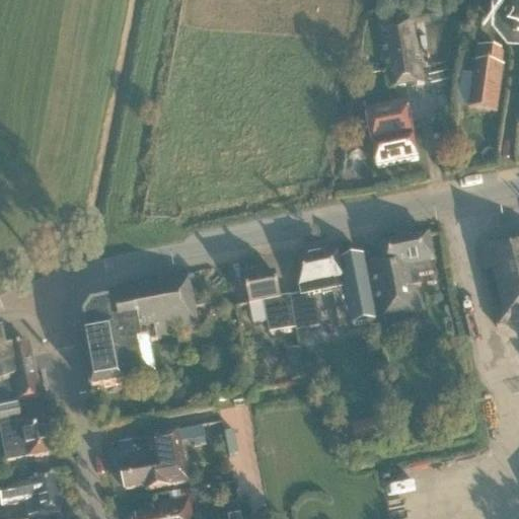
[(518,7),(516,8),(507,16),(505,19),(504,31),(505,35),(512,45),(515,47),(518,47),(518,7)]
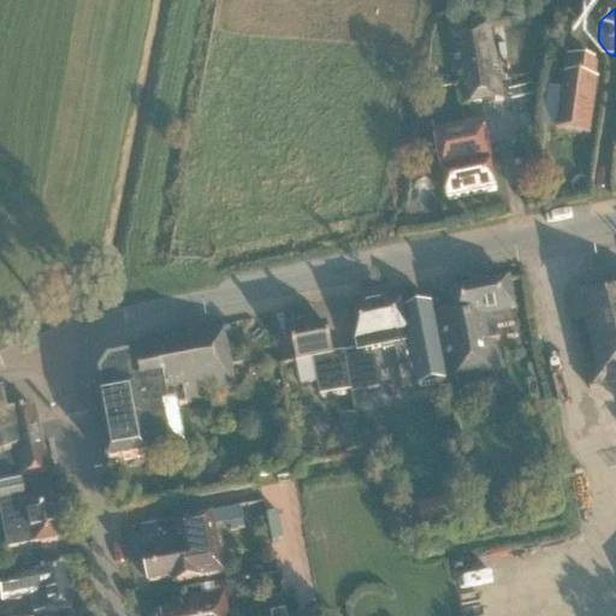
[(504,101),(493,30),(491,19),(449,25),(462,108),(504,101)]
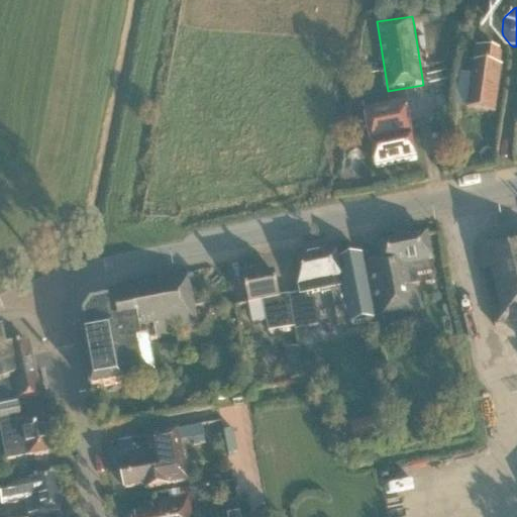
[(488,21),(475,20),(472,42),(486,43),(488,21)]
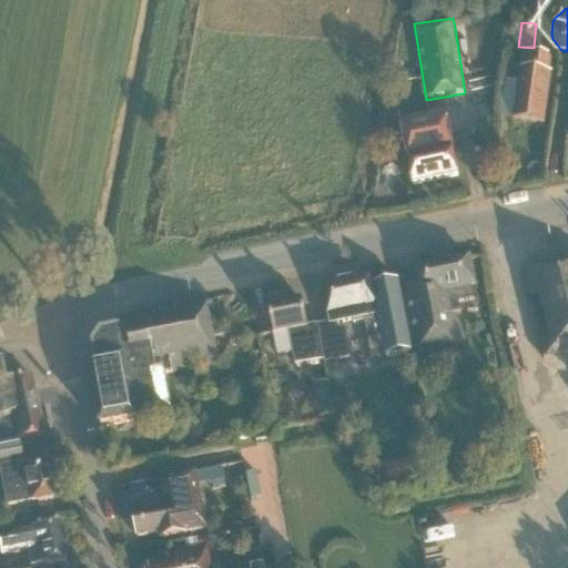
[(548,56),(524,52),(520,70),(507,68),(504,87),(503,101),(516,103),(514,120),(514,121),(544,125),(551,73),(549,73),(551,61),(548,56)]
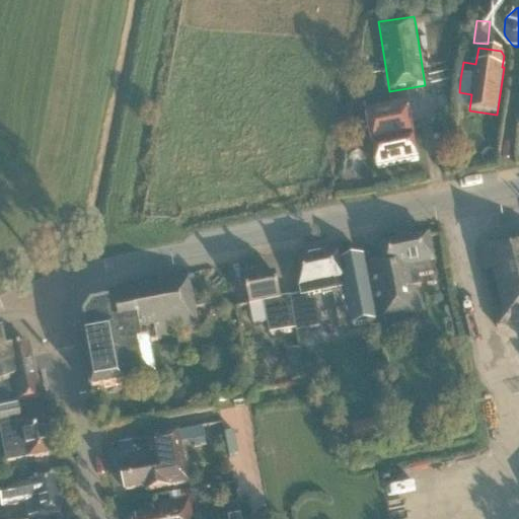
[(406,98),(406,97),(368,105),(369,106),(365,107),(377,169),(419,161),(406,98)]
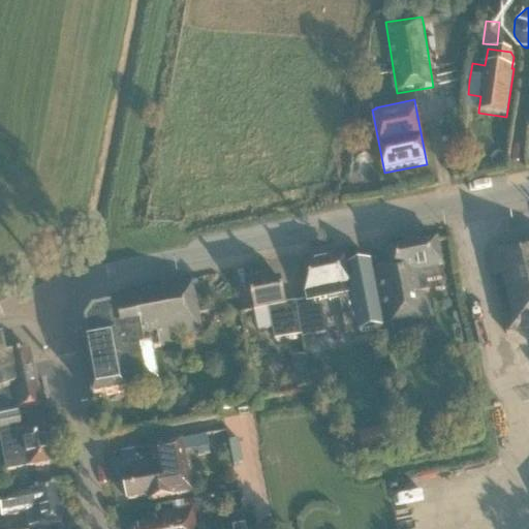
[(442,267),(438,241),(386,251),(390,267),(375,269),(386,328),(430,319),(425,293),(430,292),(428,282),(441,280),(438,268),(442,267)]
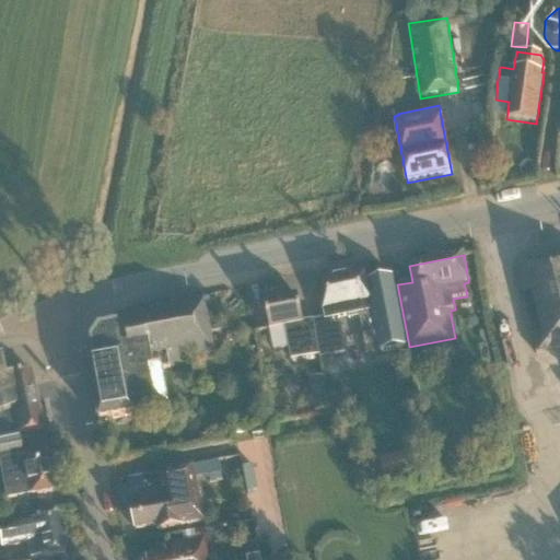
[(559,348),(559,258),(516,268),(536,354),(559,348)]
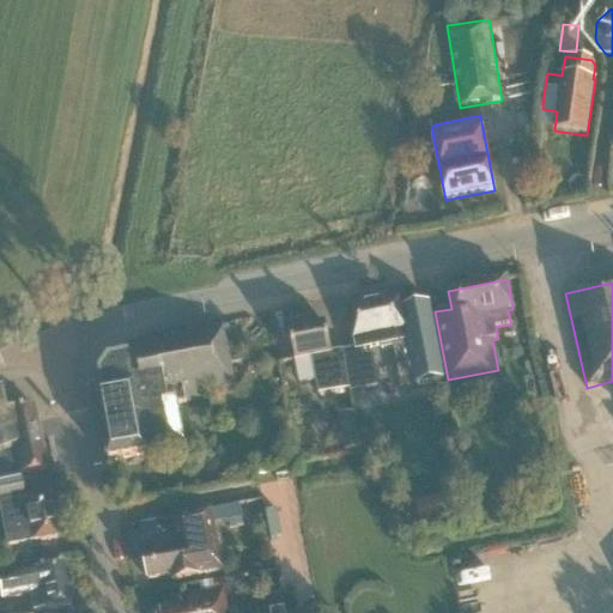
[(357,352),(381,347),(382,352),(393,350),(392,345),(410,340),(404,309),(401,299),(349,310),(357,352)]
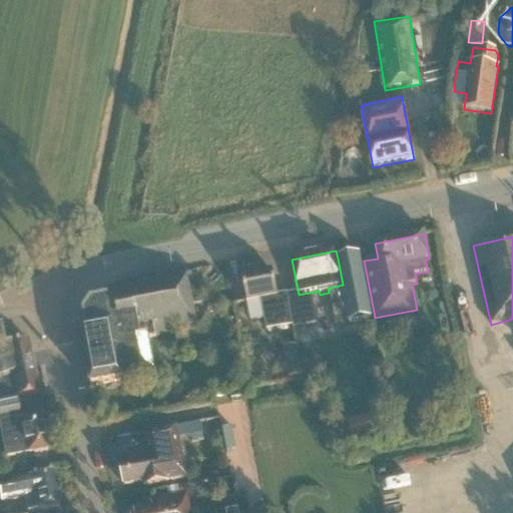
[(359,254),(338,259),(343,285),(328,289),(329,293),(334,317),(348,314),(350,324),(373,320),(359,254)]
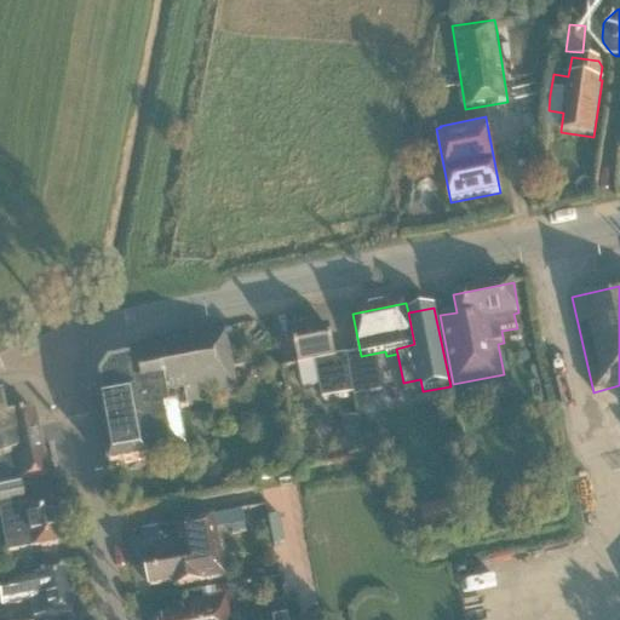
[(190,452),(182,408),(239,399),(225,327),(149,342),(150,348),(127,351),(130,365),(112,368),(103,379),(107,399),(98,400),(103,424),(102,424),(105,438),(105,443),(107,443),(112,468),(149,460),(149,459),(190,452)]
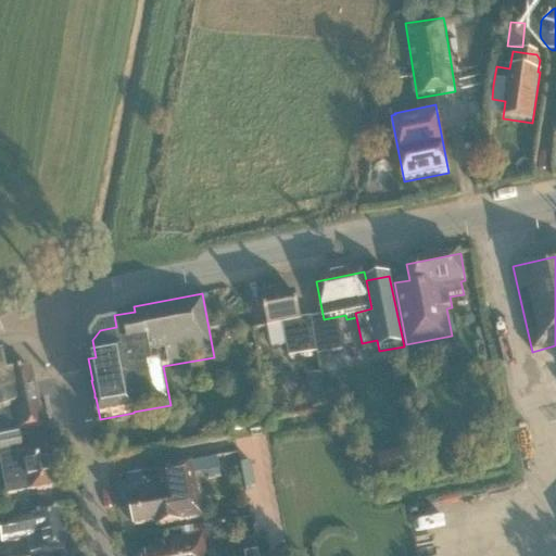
[(297,295),(263,302),(268,328),(283,326),(290,359),(318,354),(318,353),(317,345),(314,328),(314,325),(302,327),(301,321),(297,295)]
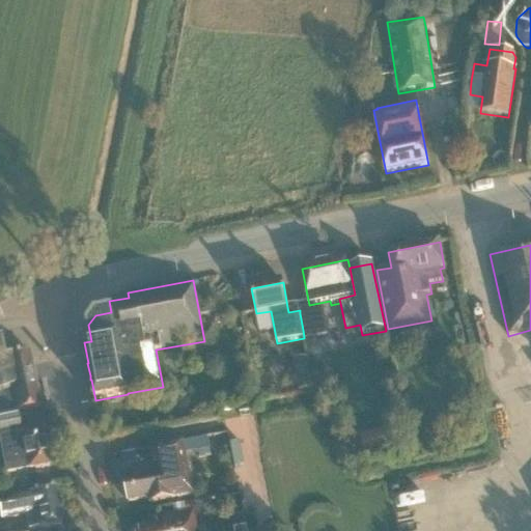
[(313,311),(300,313),(303,330),(304,337),(304,338),(317,336),(313,311)]
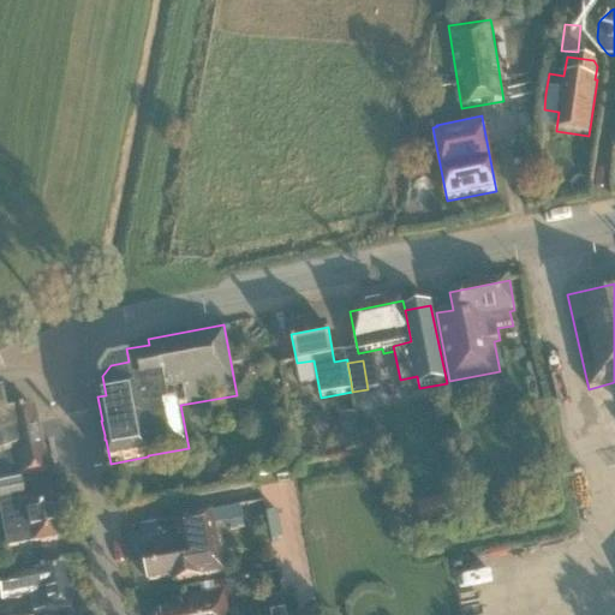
[(1,390),(0,390),(0,475),(1,479),(0,479),(0,502),(17,499),(24,497),(19,477),(47,472),(34,408),(6,415),(1,390)]
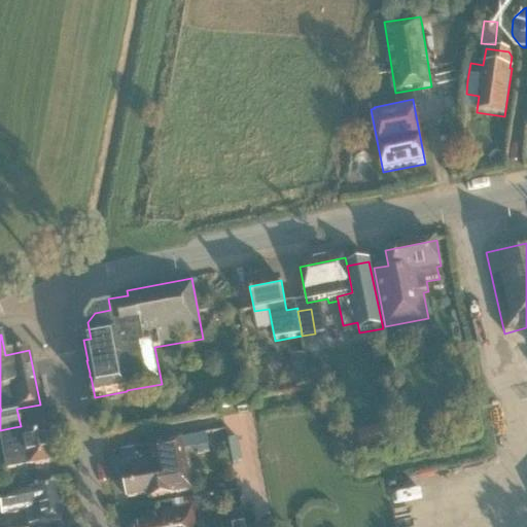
[(309,387),(308,381),(304,356),(291,358),(296,389),(309,387)]
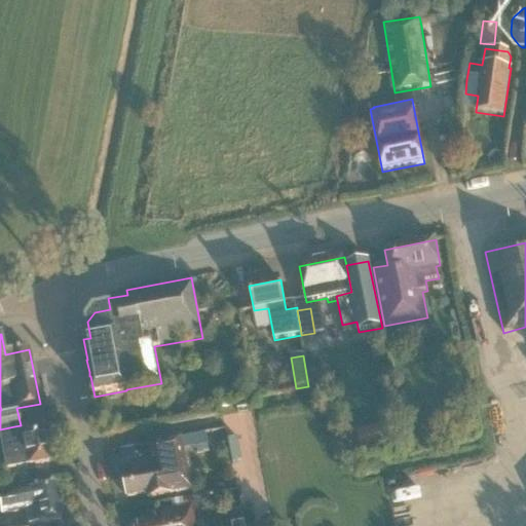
[(15,430),(14,426),(0,429),(0,439),(6,470),(27,465),(28,465),(49,461),(43,425),(22,429),(15,430)]
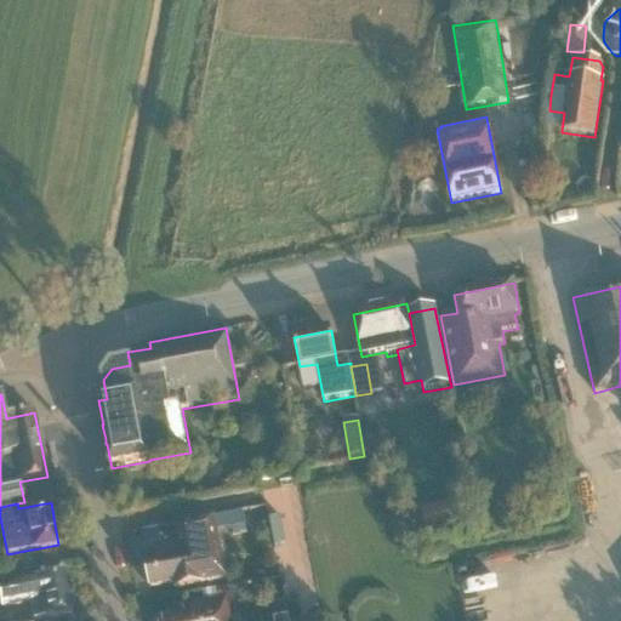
[(226,579),(220,550),(215,518),(209,519),(209,518),(175,524),(181,557),(146,564),(151,588),(175,584),(176,590),(204,584),(226,579)]
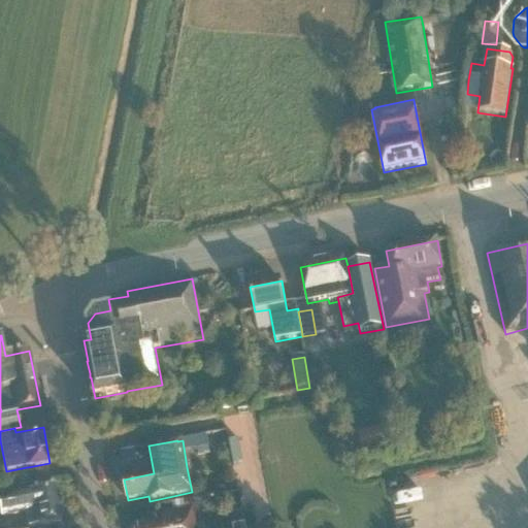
[(61,522),(54,486),(0,494),(0,509),(1,518),(26,514),(29,527),(61,522)]
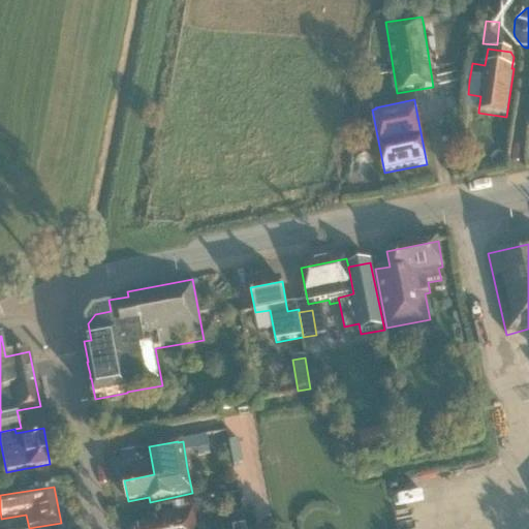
[(196,528),(193,509),(175,514),(156,517),(157,524),(139,527),(139,528),(196,528)]
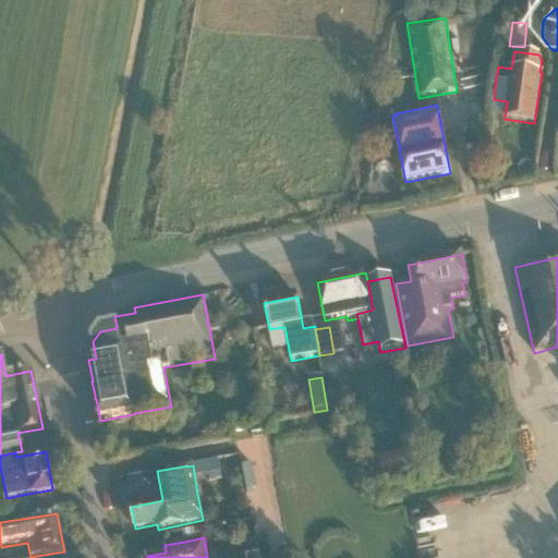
[(258,557),(256,542),(238,546),(240,557),(258,557)]
